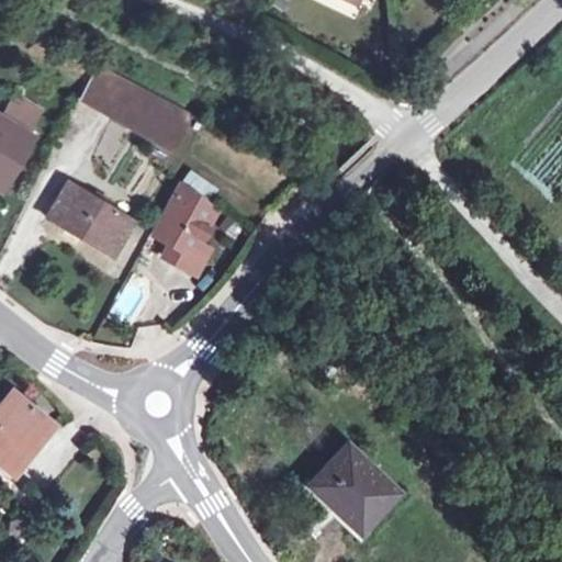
[(93,71),(79,97),(169,149),(183,125),(93,71)]
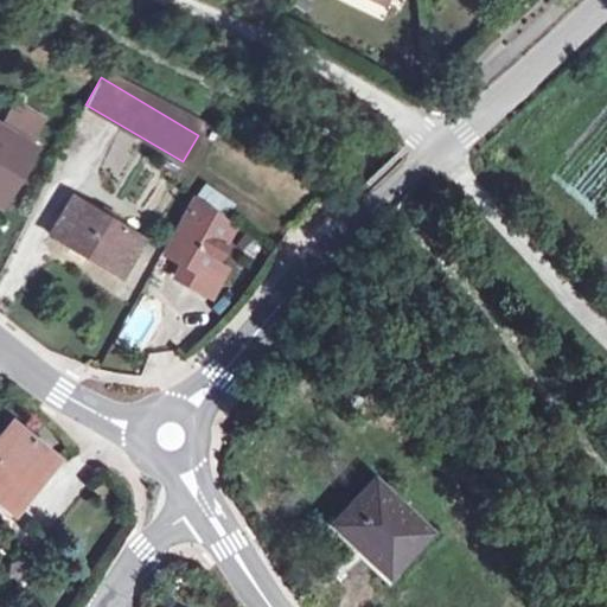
[(14,106),(0,129),(0,132),(29,149),(45,122),(14,106)]
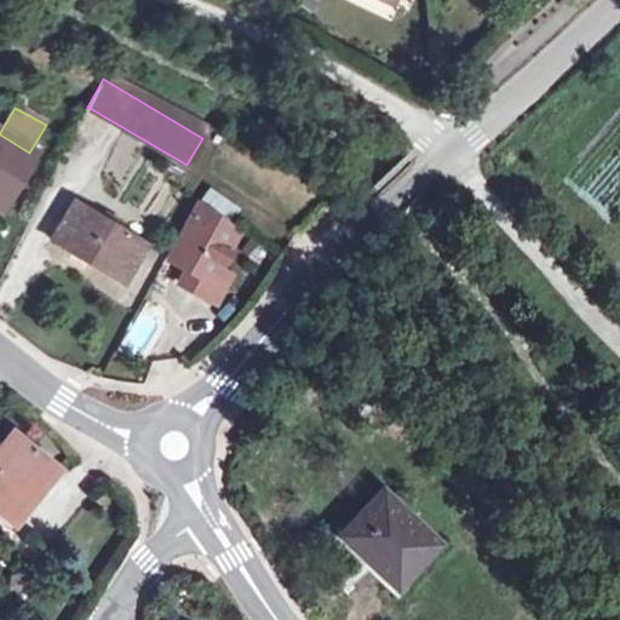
[(0,135),(0,205),(29,153),(0,135)]
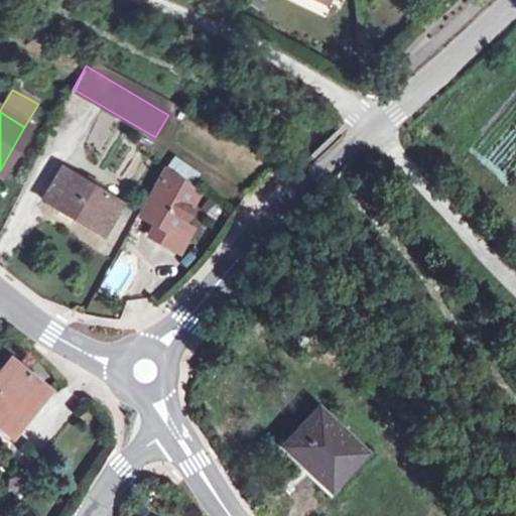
[(181,224),(200,192),(166,168),(139,217),(158,228),(174,236),(181,224)]
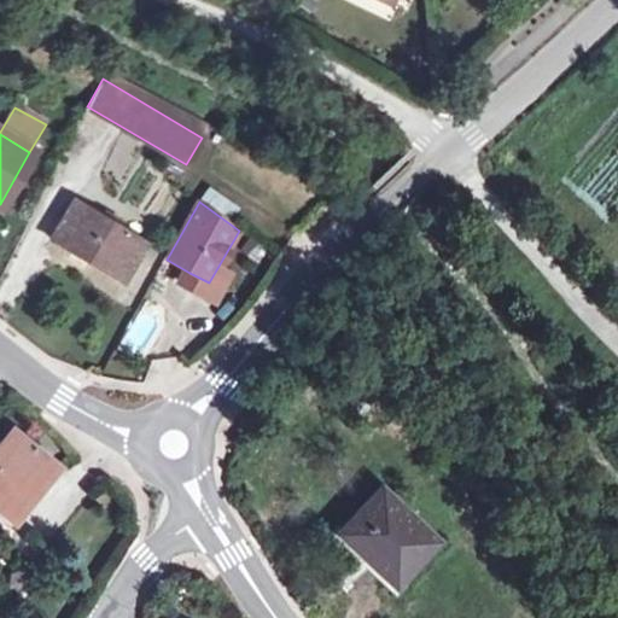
[(75,203),(53,240),(123,283),(145,245),(75,203)]
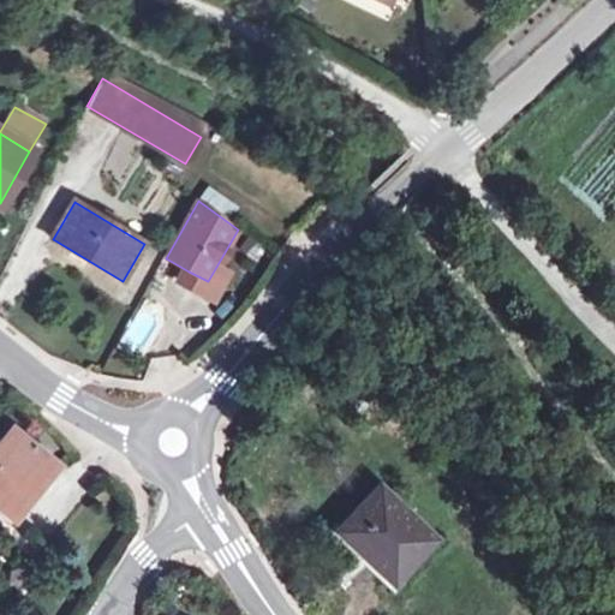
[(233,276),(216,267),(208,281),(189,272),(183,284),(219,304),(233,276)]
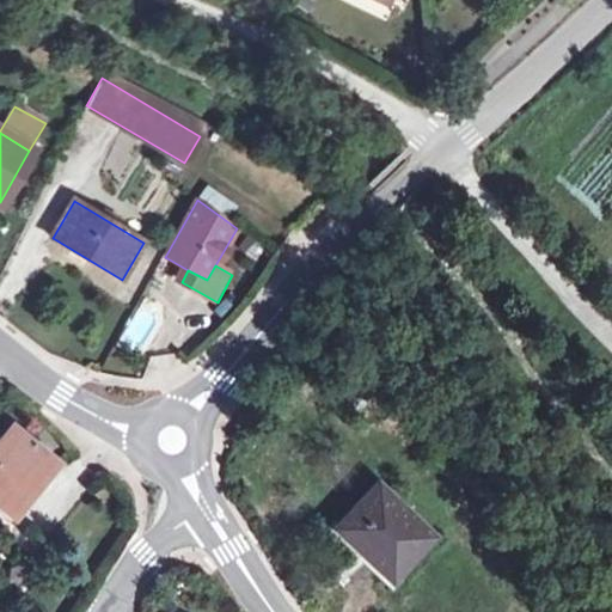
[(118,341),(140,352),(160,308),(139,299),(118,341)]
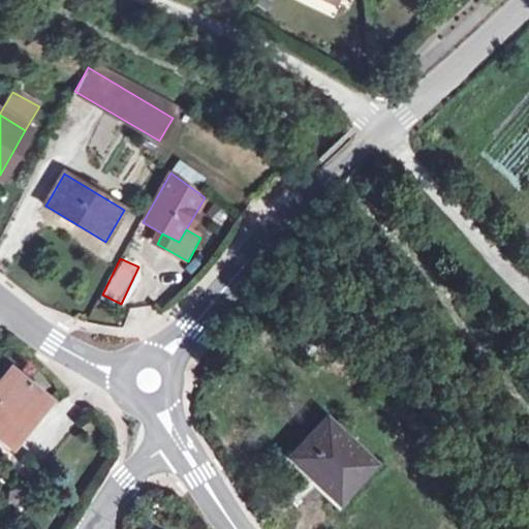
[(11,368),(0,381),(0,438),(5,442),(12,435),(18,439),(50,400),(11,368)]
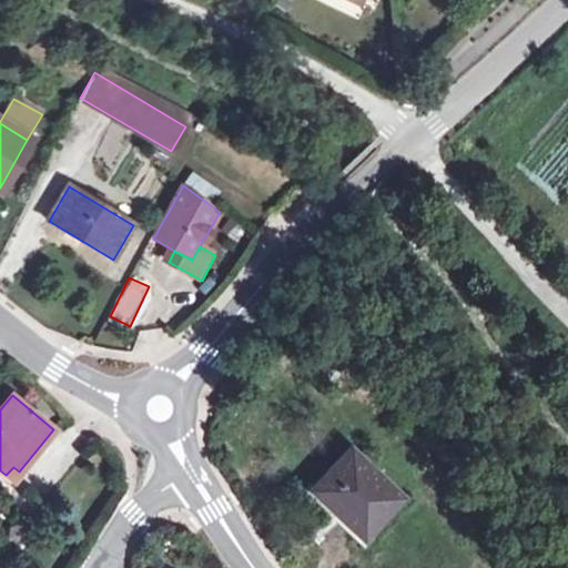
[(351,452),(312,490),(331,509),(335,505),(366,535),(401,498),(351,452)]
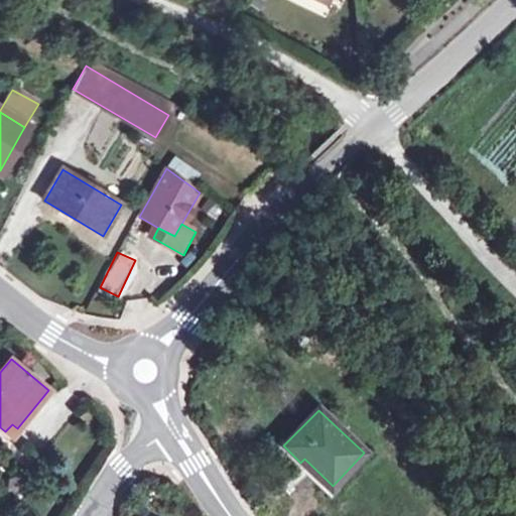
[(10,436),(17,428),(12,424),(5,431),(10,436)]
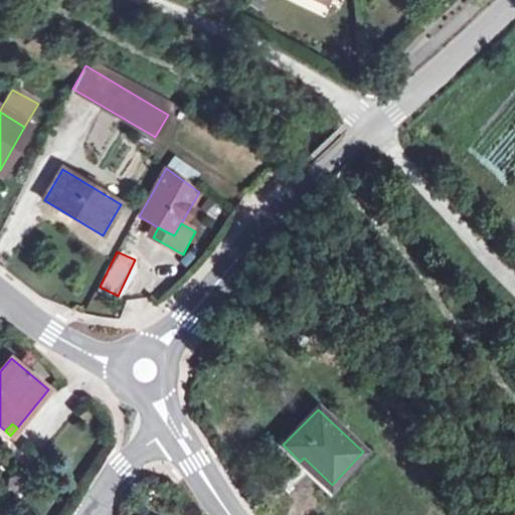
[(329,489),(332,485),(304,458),(300,462),(329,489)]
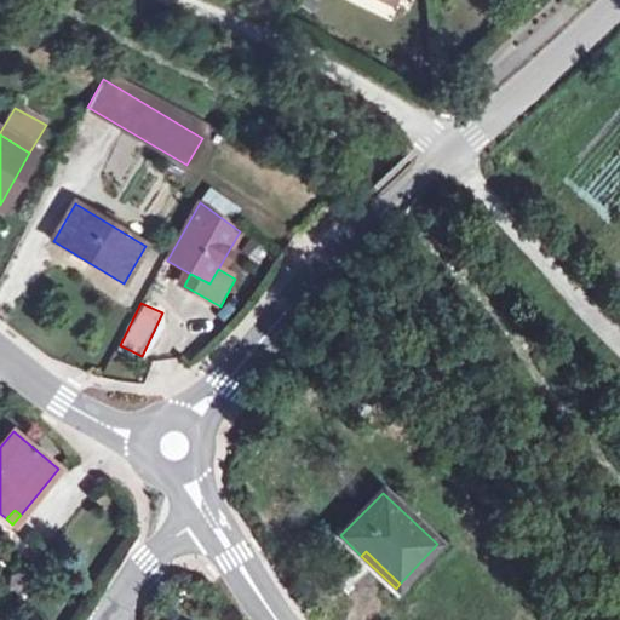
All buildings are outlined.
